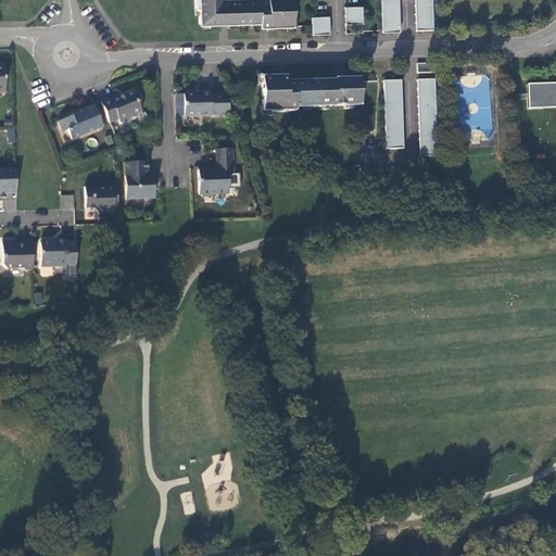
[(194,0),(194,4),(198,3),(199,21),(218,21),(218,24),(219,24),(219,21),(227,21),(227,22),(260,22),(264,22),(264,25),(266,25),(266,28),(267,28),(267,25),(292,25),(291,0),(194,0)]
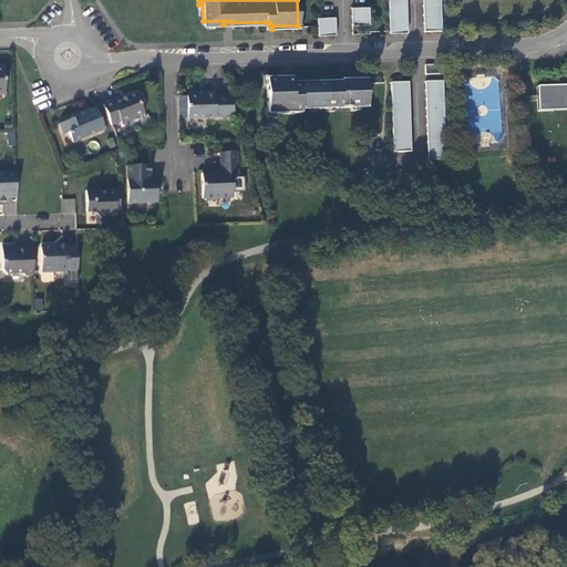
[(388,0),(389,29),(389,31),(389,32),(406,32),(405,0),(388,0)]
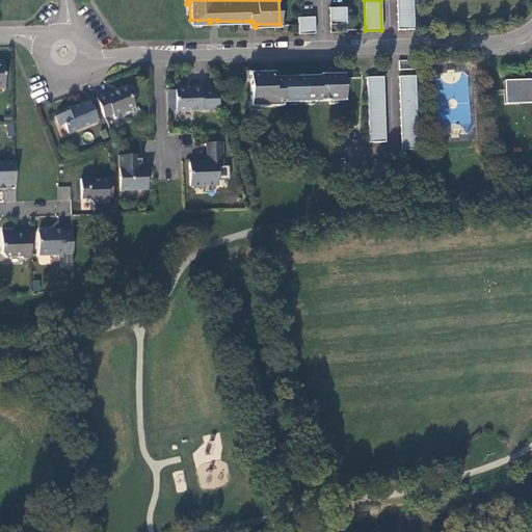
[(414,29),(413,0),(396,0),(397,29),(414,29)]
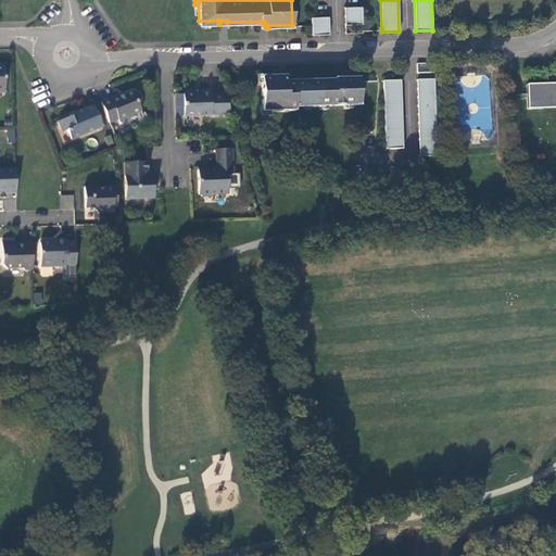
[(344,23),(362,22),(362,5),(344,5),(344,23)]
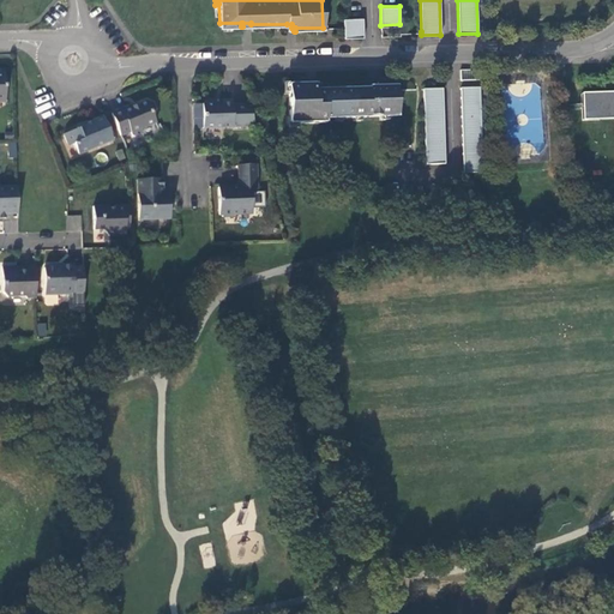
[(343,17),(343,26),(343,36),(362,36),(362,17),(343,17)]
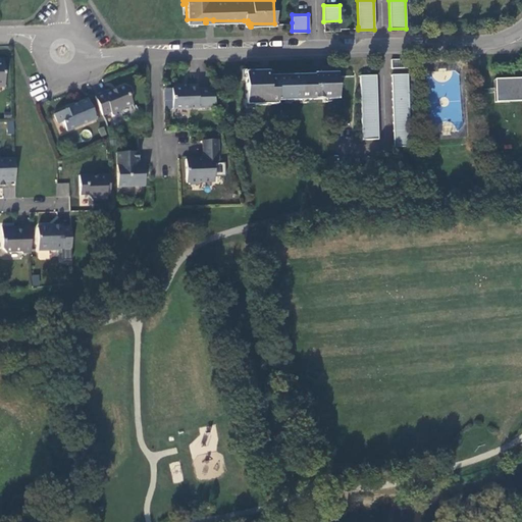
[(342,70),(313,71),(313,73),(267,73),(267,69),(244,69),(245,103),(275,103),(275,99),(283,99),(291,98),(291,99),(299,99),(299,98),(342,99),(342,70)]
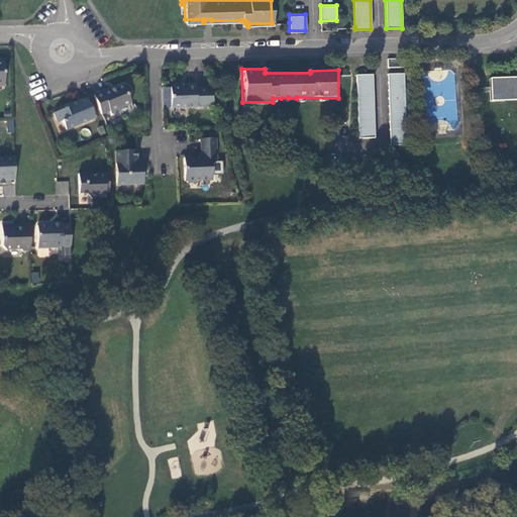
[(403,73),(388,73),(389,137),(405,137),(403,73)]
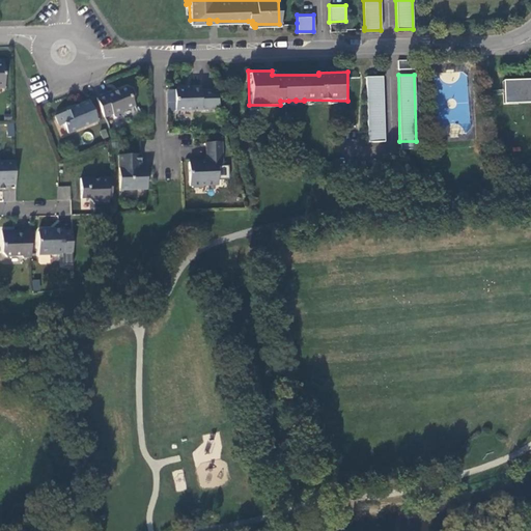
[(384,76),(366,76),(369,141),(386,141),(384,76)]
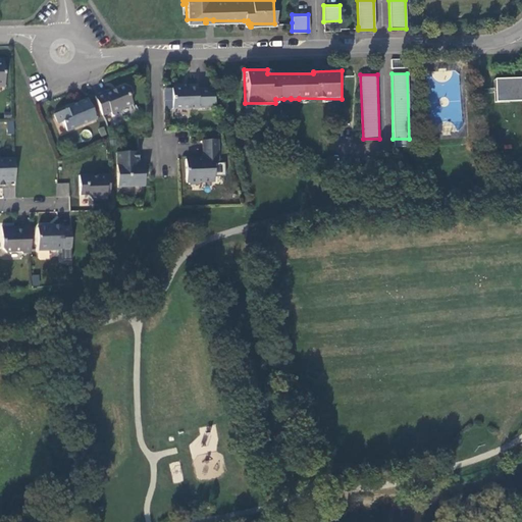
[(521,75),(496,76),(497,101),(521,100),(521,75)]
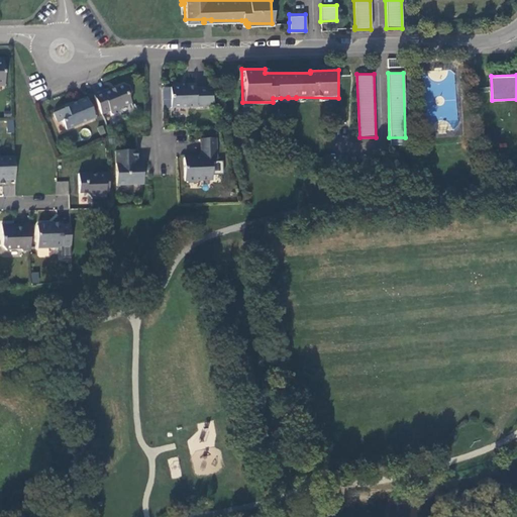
[(110,89),(94,96),(101,115),(109,112),(110,114),(113,115),(119,113),(118,109),(130,104),(128,98),(130,93),(127,88),(123,86),(111,91),(110,89)]
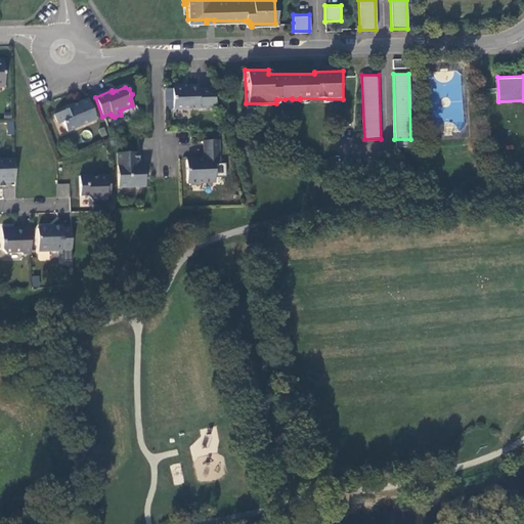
[(173,111),(220,111),(214,91),(199,91),(199,87),(188,87),(188,90),(184,90),(181,87),(175,88),(173,90),(173,111)]
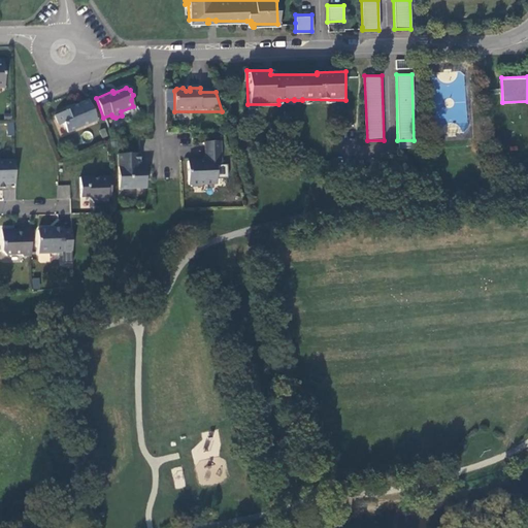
[(67,111),(55,117),(59,127),(63,125),(67,133),(96,121),(89,101),(66,109),(67,111)]
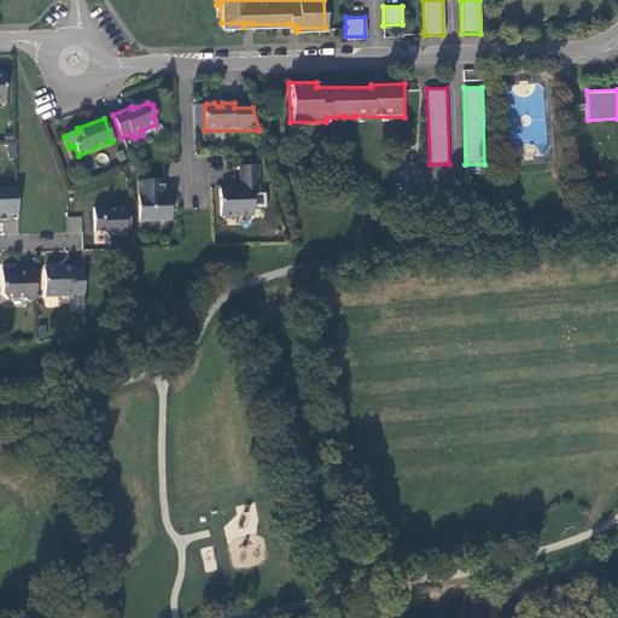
[(256,168),(239,168),(240,191),(238,191),(238,192),(232,192),(232,191),(219,191),(220,217),(221,219),(223,221),(233,220),(235,219),(252,217),(251,197),(257,197),(257,169),(256,168)]
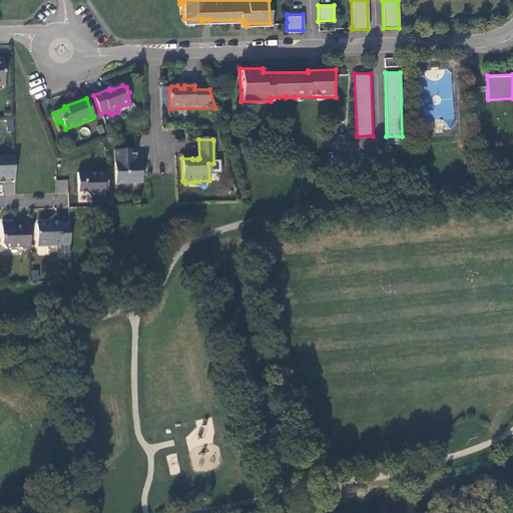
[(131,150),(113,151),(113,185),(140,184),(139,163),(132,163),(131,150)]
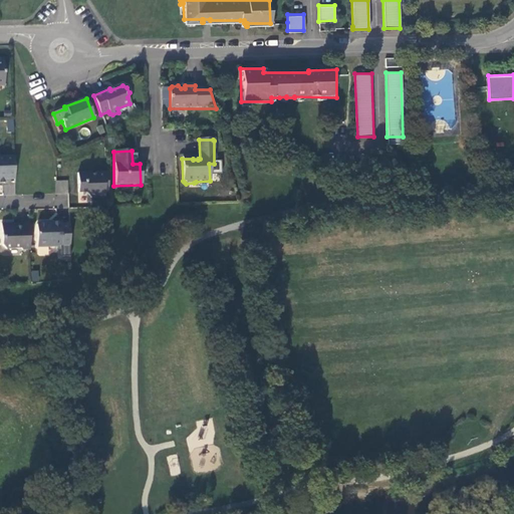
[(6,180),(14,179),(14,158),(0,158),(0,183),(6,183),(6,180)]
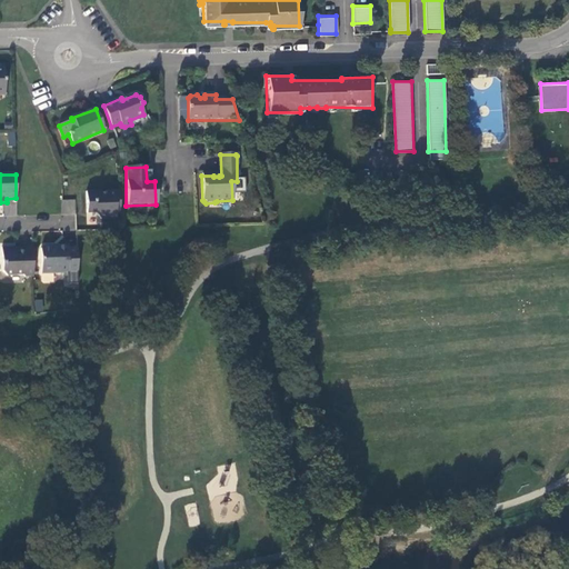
[(118,213),(118,192),(106,192),(106,195),(98,195),(99,192),(85,193),(86,213),(95,213),(95,215),(99,220),(113,219),(113,213),(118,213)]
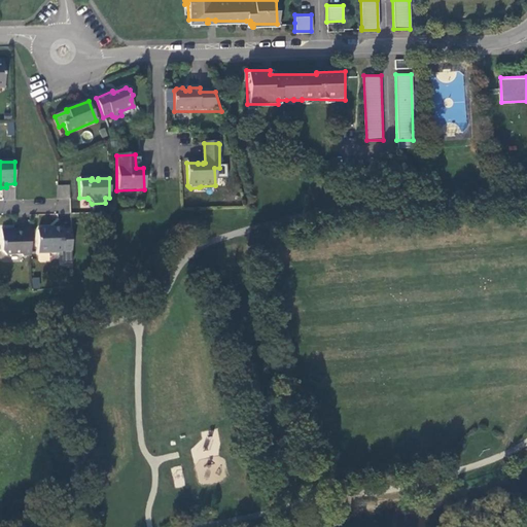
[(70,185),(58,184),(57,199),(70,199),(70,185)]
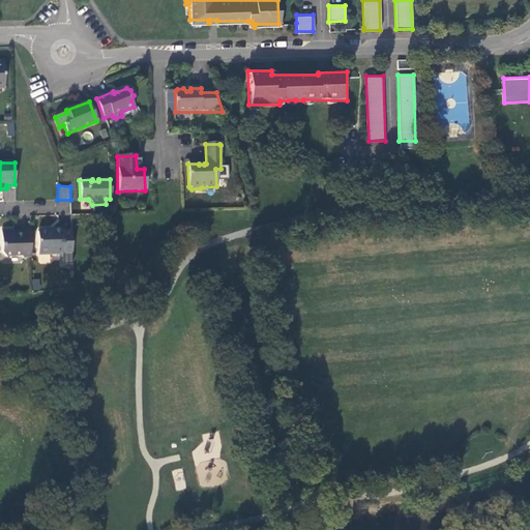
[(29,258),(29,231),(20,231),(20,233),(12,233),(12,230),(0,230),(0,241),(0,254),(4,257),(19,257),(22,259),(29,258)]
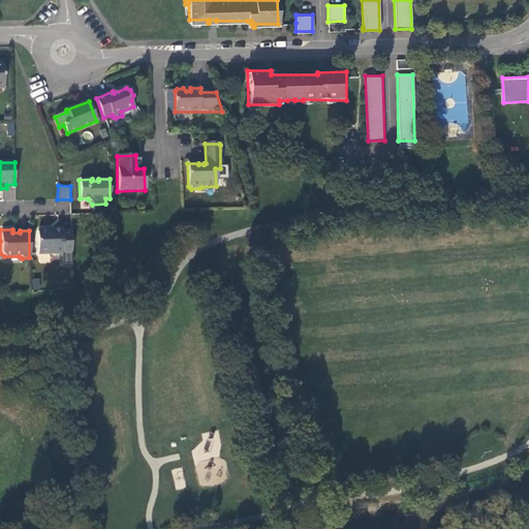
[(70,255),(70,231),(62,231),(62,230),(52,230),(52,231),(49,231),(45,229),(41,229),(37,232),(38,254),(49,254),(49,252),(51,252),(53,253),(62,253),(62,255),(70,255)]
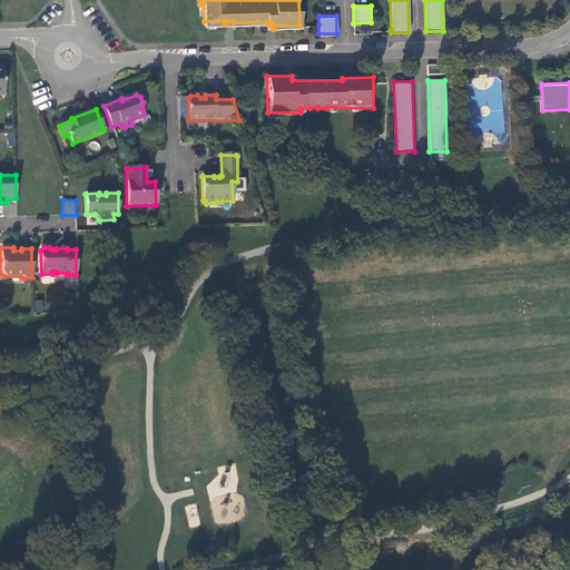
[(33,301),(37,312),(43,310),(41,300),(33,301)]
